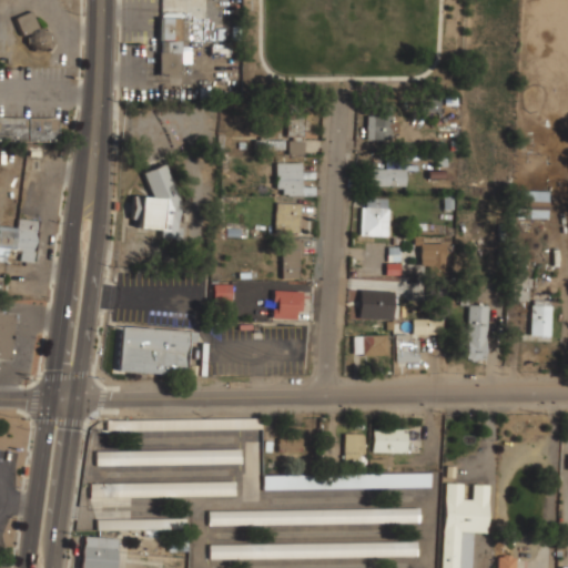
[(20,37),(29,34),(33,52),(47,48),(38,10),(14,17),(20,37)]
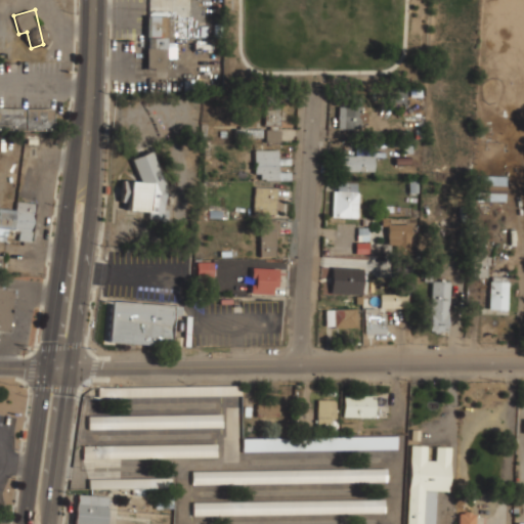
[(171,41),(171,12),(145,12),(145,70),(166,70),(166,41),(171,41)]
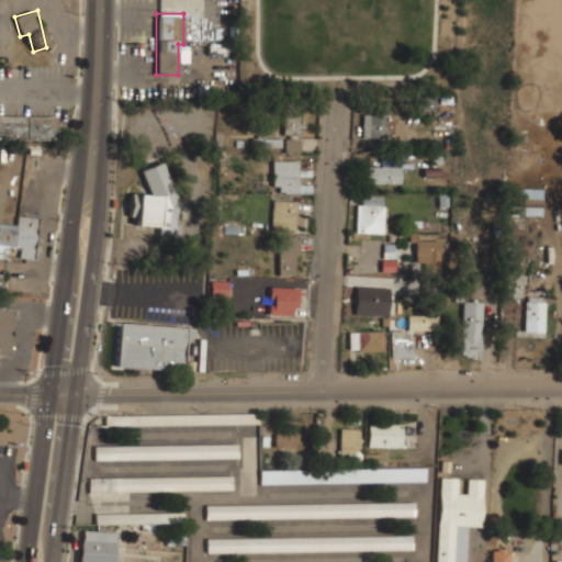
[(434,97),(417,97),(418,110),(434,110),(434,97)]
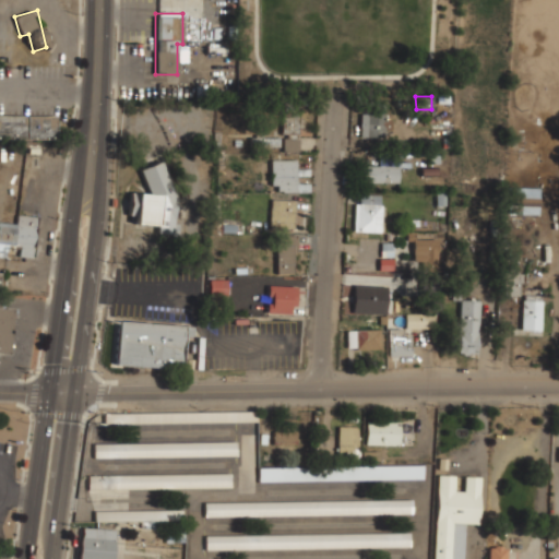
[(282,139),(299,139),(299,109),(282,109),(282,139)]
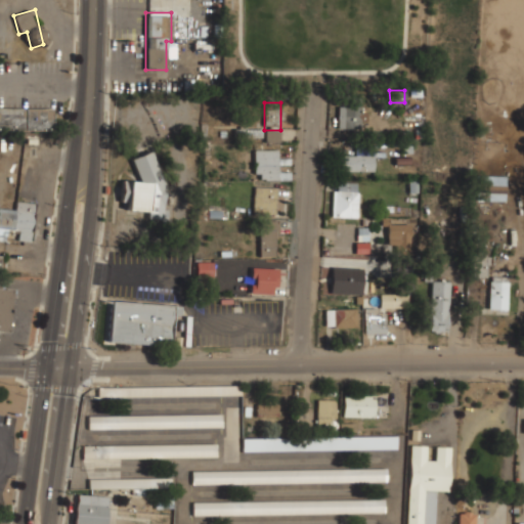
[(360,129),(360,105),(338,105),(338,129),(360,129)]
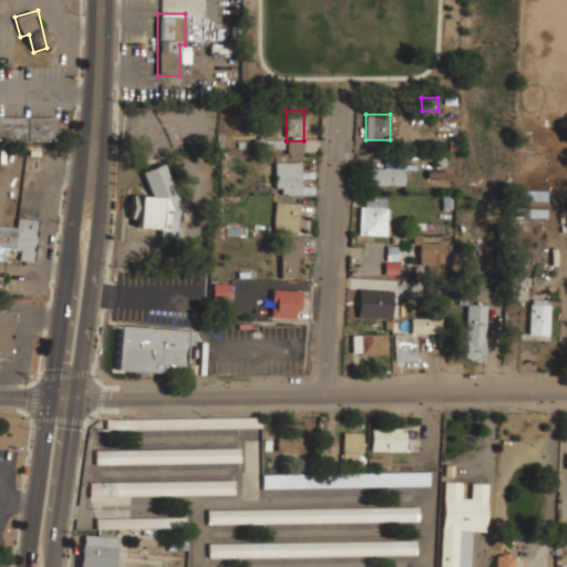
[(58,116),(0,116),(0,142),(58,142),(58,116)]
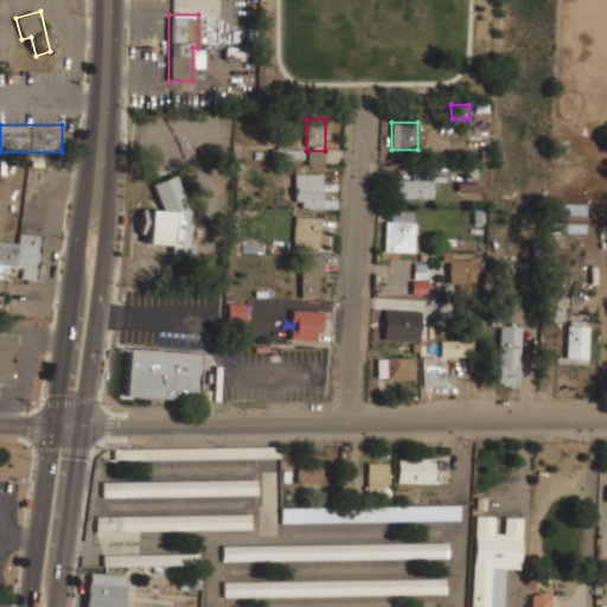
[(305,149),(273,149),(273,159),(305,160),(305,149)]
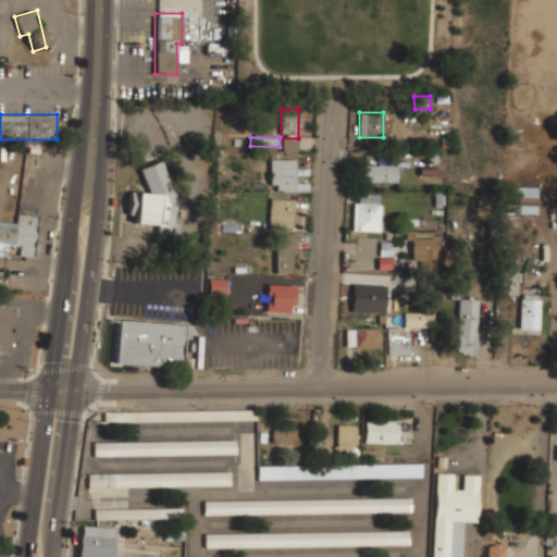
[(298,151),(298,138),(281,138),(281,151),(298,151)]
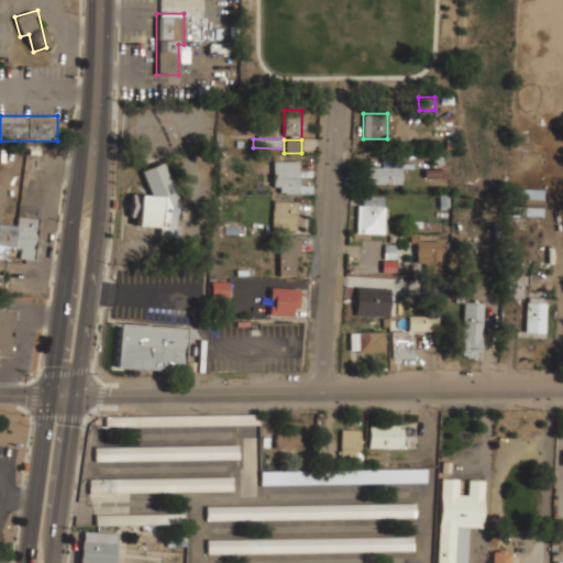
[(381,167),(365,167),(365,184),(400,184),(400,162),(381,162),(381,167)]
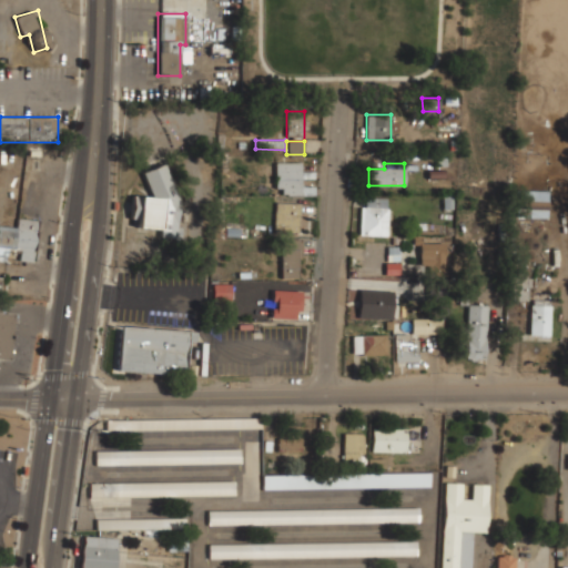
[(175,168),(146,168),(146,195),(132,195),(132,227),(160,227),(160,240),(176,240),(175,168)]
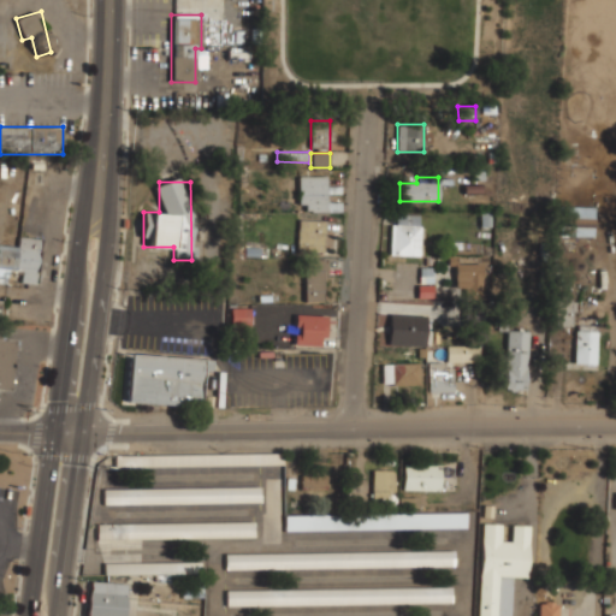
[(298,212),(341,212),(341,200),(330,200),(330,190),(298,190),(298,212)]
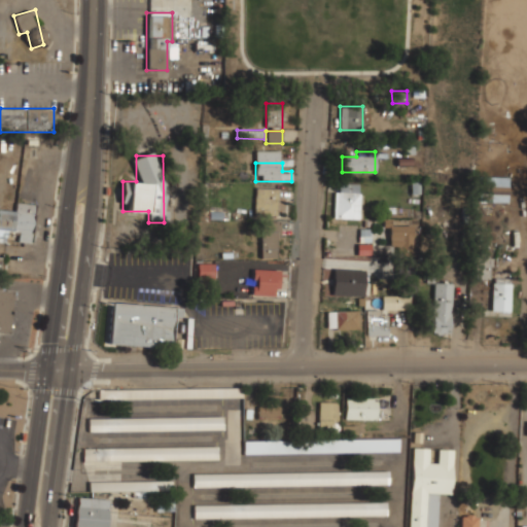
[(508,177),(483,176),(483,186),(486,186),(486,202),(507,202),(508,177)]
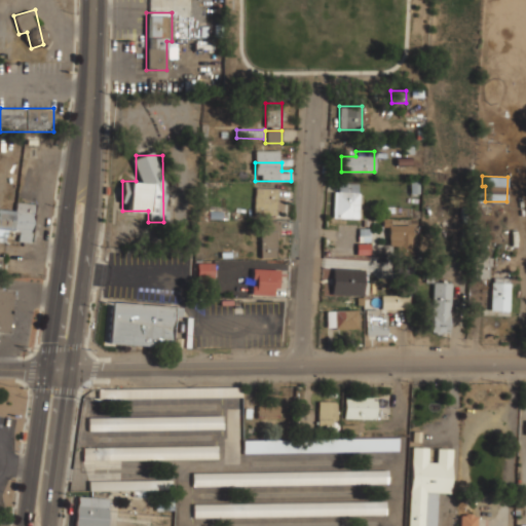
[(334,218),(358,218),(358,184),(334,184),(334,218)]
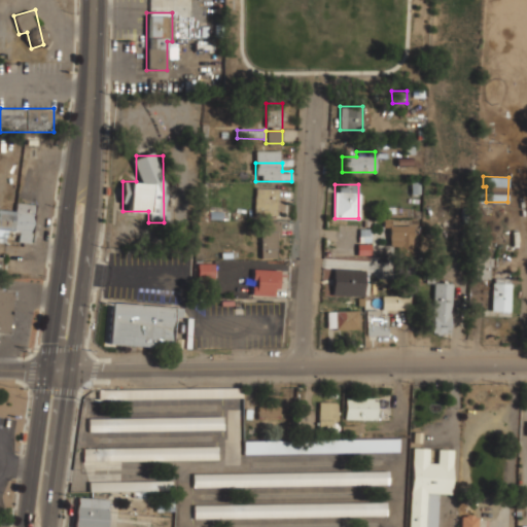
[(255,215),(280,215),(280,188),(255,188),(255,215)]
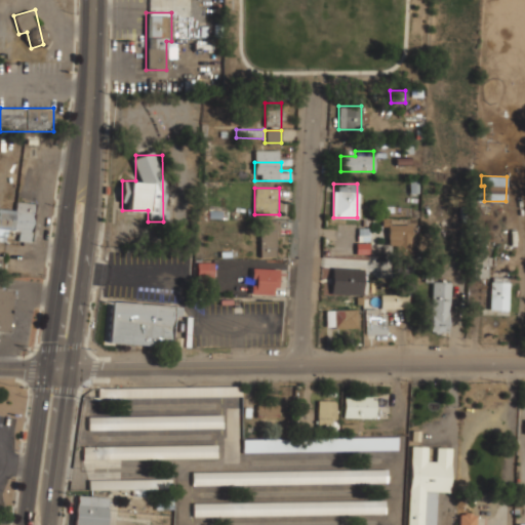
[(0,241),(33,242),(34,206),(0,205),(0,241)]
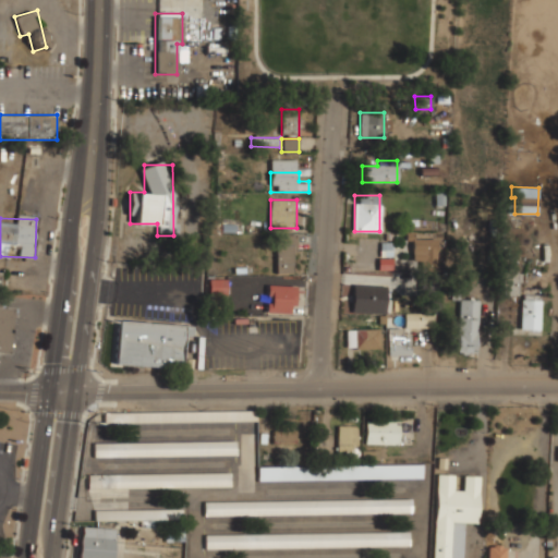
[(411,262),(437,262),(437,232),(411,232),(411,262)]
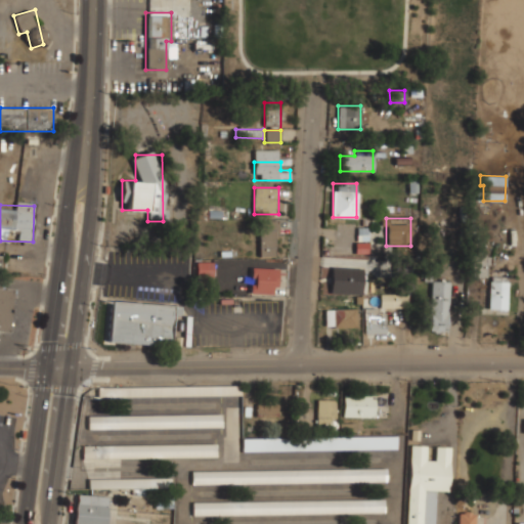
[(259,257),(277,257),(277,220),(259,220),(259,257)]
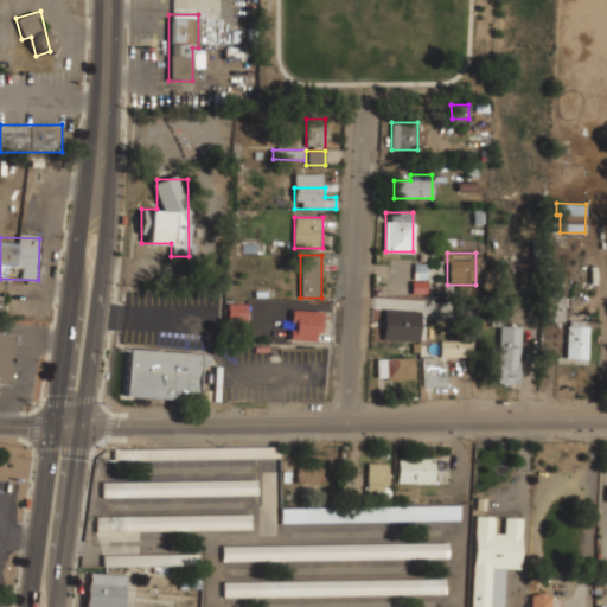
[(246,304),(227,304),(228,320),(247,320),(246,304)]
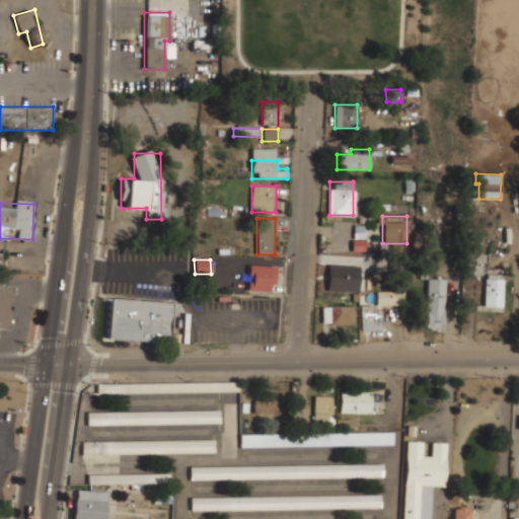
[(247,291),(274,291),(274,266),(247,266),(247,291)]
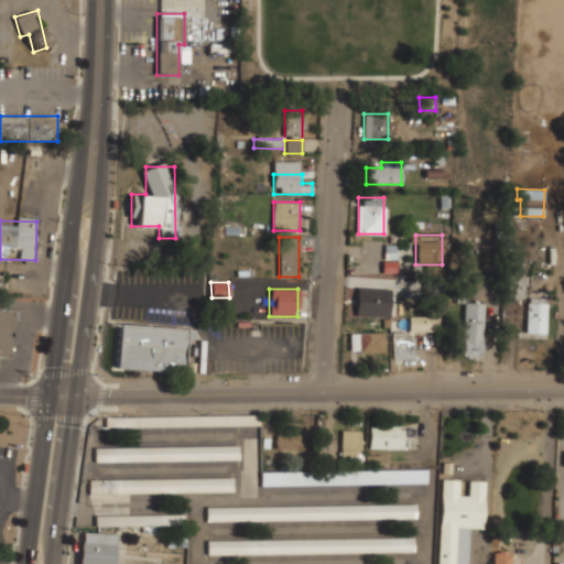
[(380,316),(380,289),(357,289),(357,316),(380,316)]
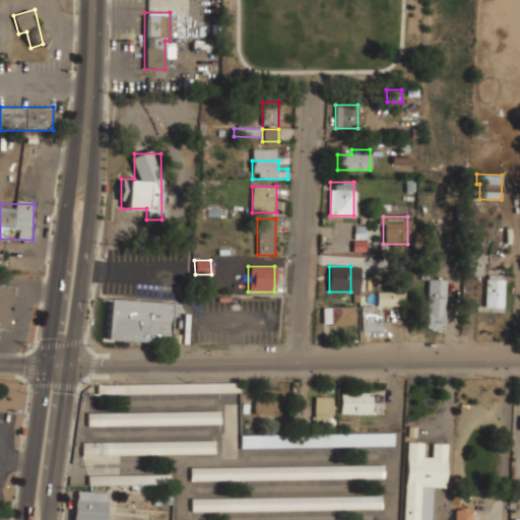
[(428,330),(445,330),(445,278),(428,278),(428,330)]
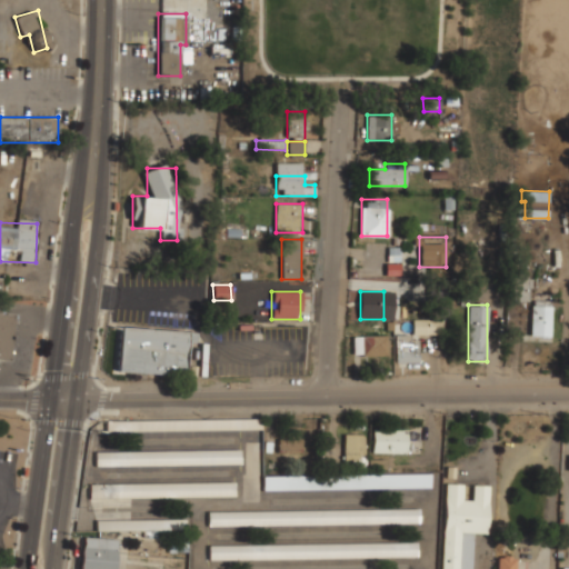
[(532,336),(551,336),(551,305),(532,305),(532,336)]
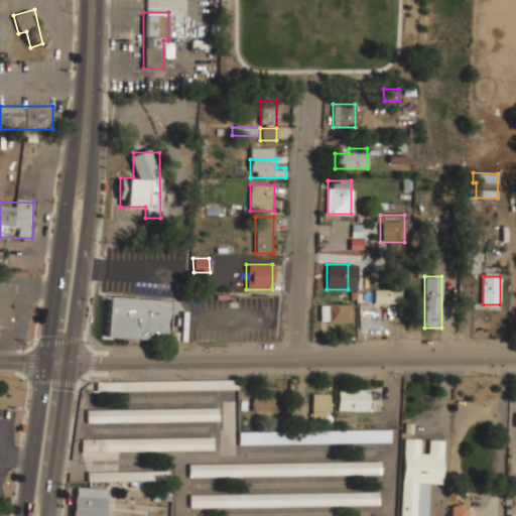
[(0,326),(8,327),(12,284),(0,282),(0,326)]
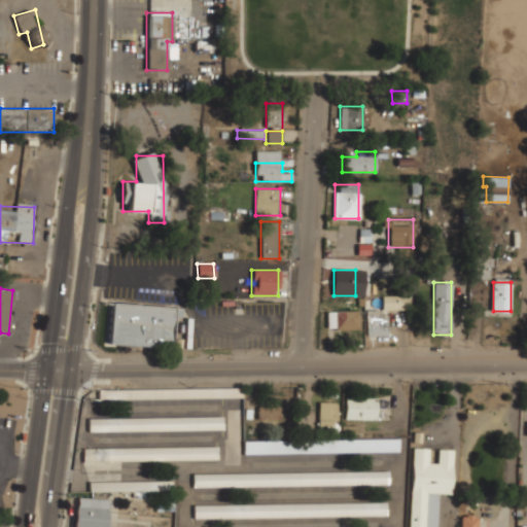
[(410,310),(410,296),(382,296),(382,311),(366,310),(365,336),(387,336),(388,310),(410,310)]
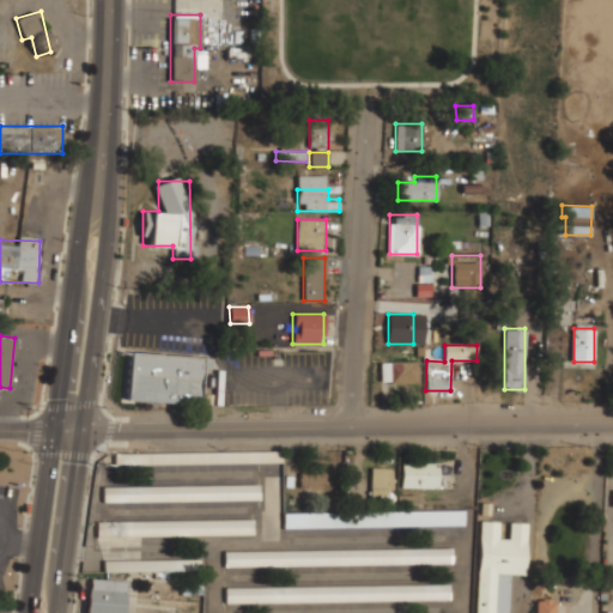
[(127,400),(200,405),(202,369),(208,369),(210,357),(129,353),(127,400)]
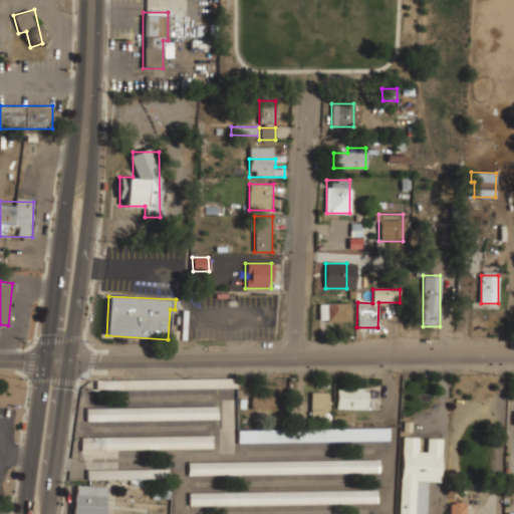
[(349,304),(318,304),(318,321),(349,321),(349,304)]
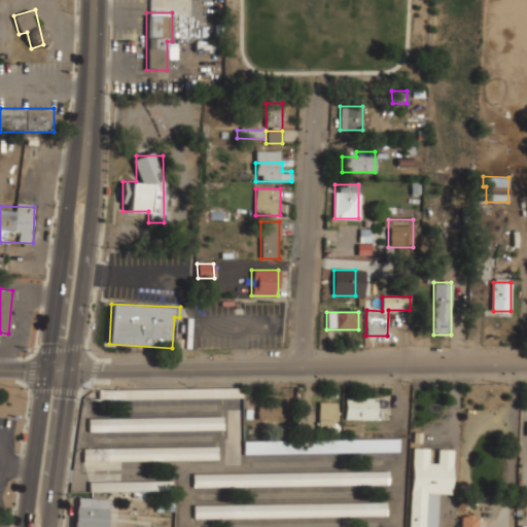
[(242,387),(98,390),(98,400),(243,398),(242,387)]
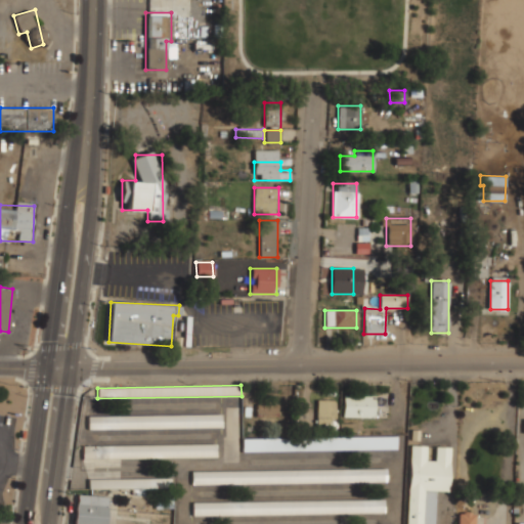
[(374,395),(342,395),(342,417),(374,417),(374,395)]
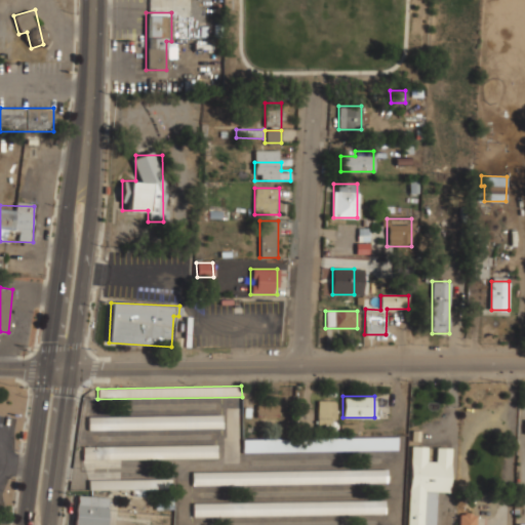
[(336,433),(336,400),(317,400),(317,433),(336,433)]
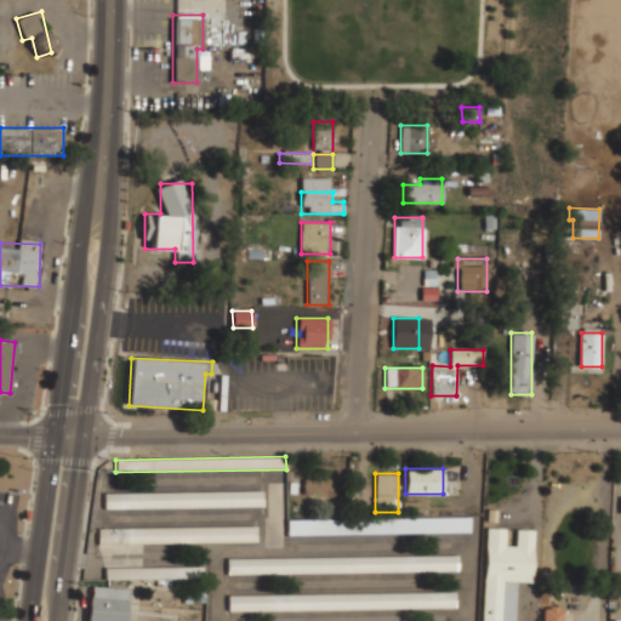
[(303,495),(329,495),(329,478),(303,478),(303,495)]
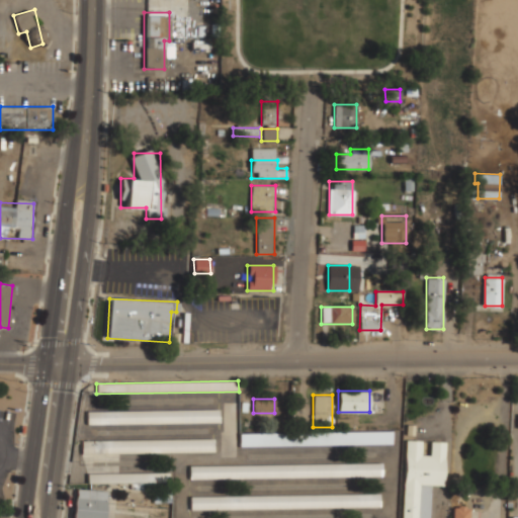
[(87,423),(219,423),(219,410),(87,410),(87,423)]
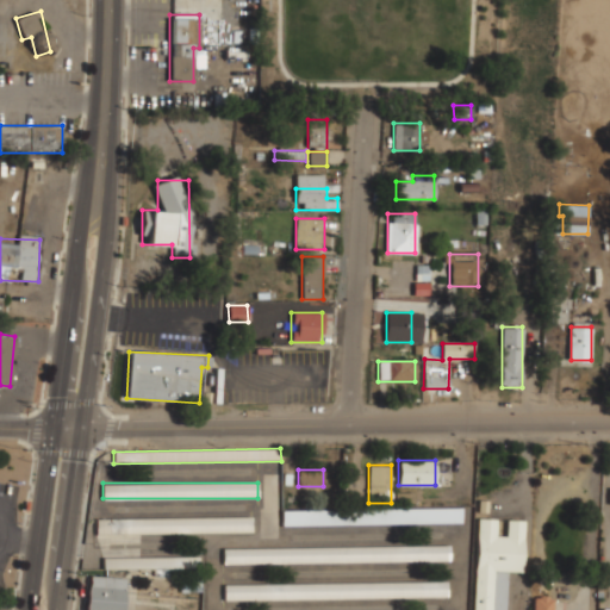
[(461,524),(461,509),(282,509),(282,524),(461,524)]
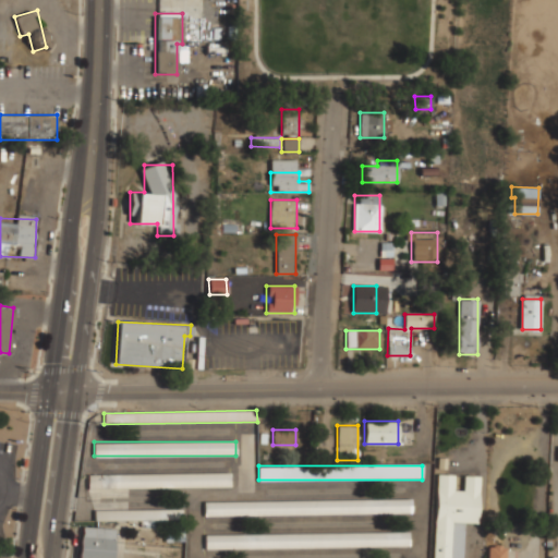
[(88,474),(88,489),(230,487),(230,473),(88,474)]
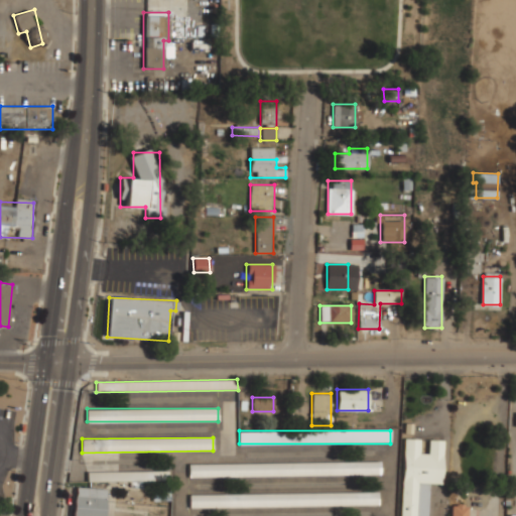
[(442,439),(403,438),(401,515),(428,515),(429,484),(441,484),(442,439)]
